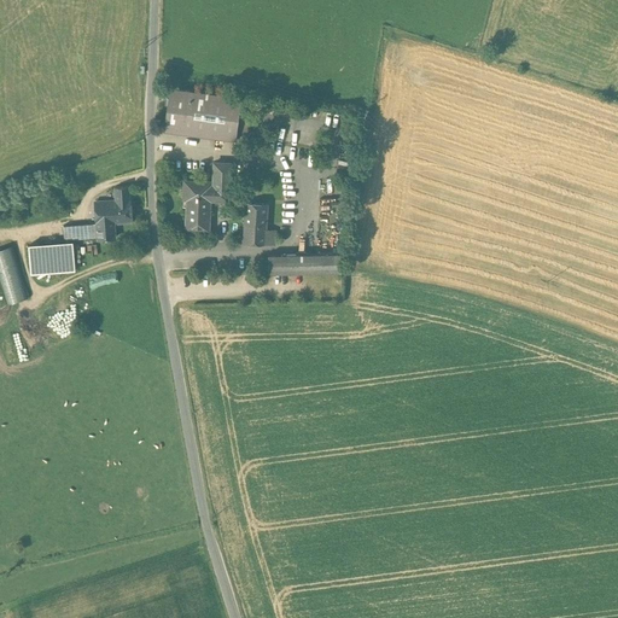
[(242,97),(170,87),(164,130),(221,139),(235,140),(242,97)]
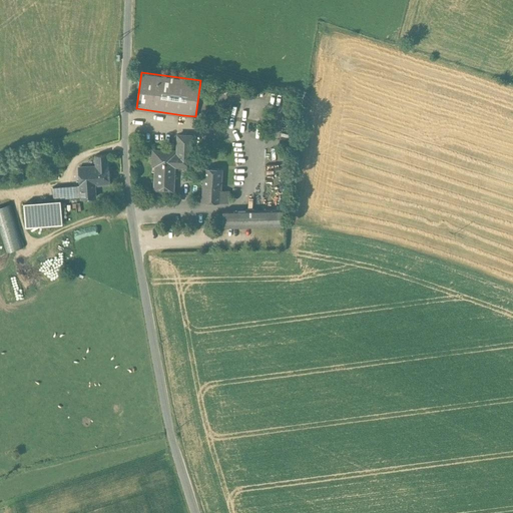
[(208,94),(200,93),(198,111),(206,112),(208,94)]
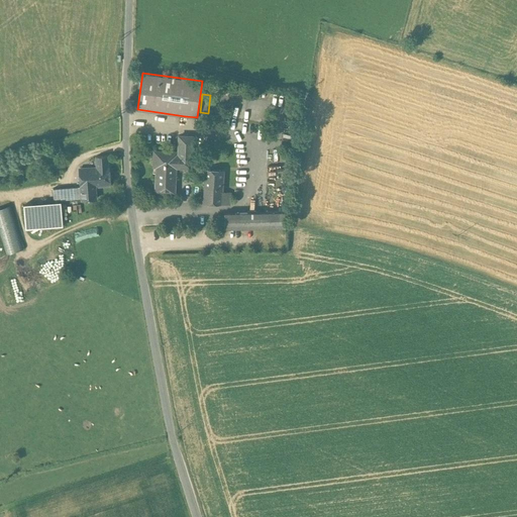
[(193,138),(180,137),(179,156),(183,157),(192,157),(193,138)]
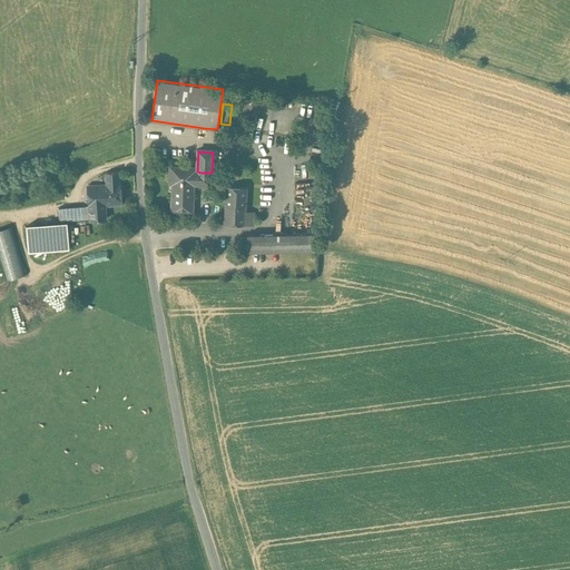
[(183,168),(183,172),(170,172),(170,184),(177,184),(177,193),(173,192),(172,212),(185,213),(186,208),(193,209),(194,185),(200,185),(202,173),(197,172),(195,172),(195,168),(183,168)]
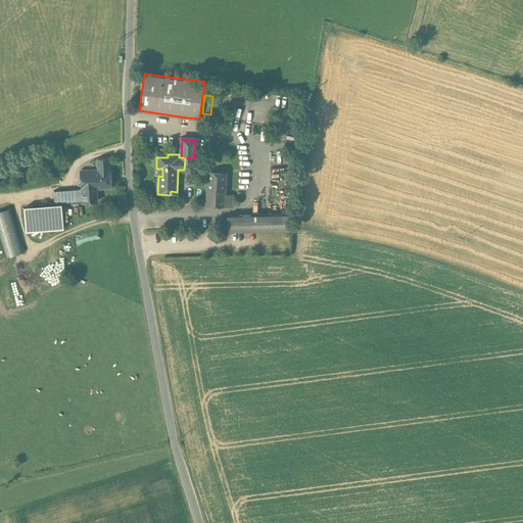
[(97,170),(81,171),(82,189),(73,189),(74,201),(83,200),(83,202),(97,201),(96,188),(111,187),(109,157),(97,158),(97,170)]
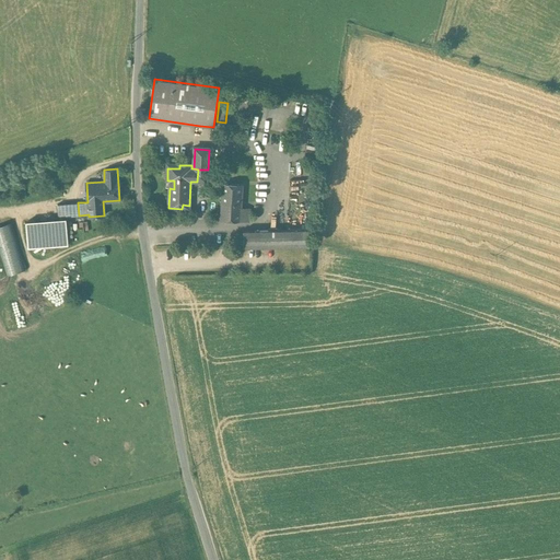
[(208,170),(198,170),(197,182),(208,183),(208,170)]
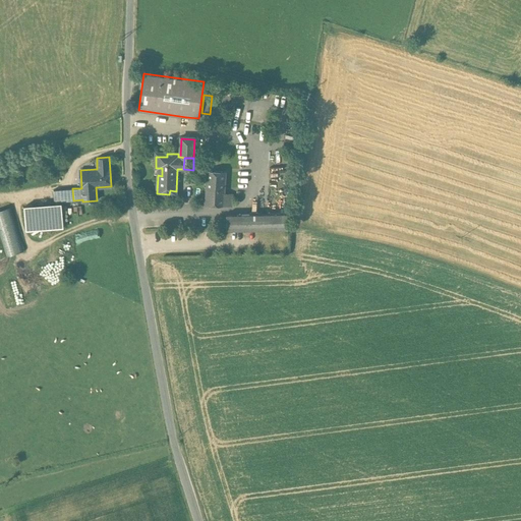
[(227,172),(208,171),(206,188),(225,190),(227,172)]
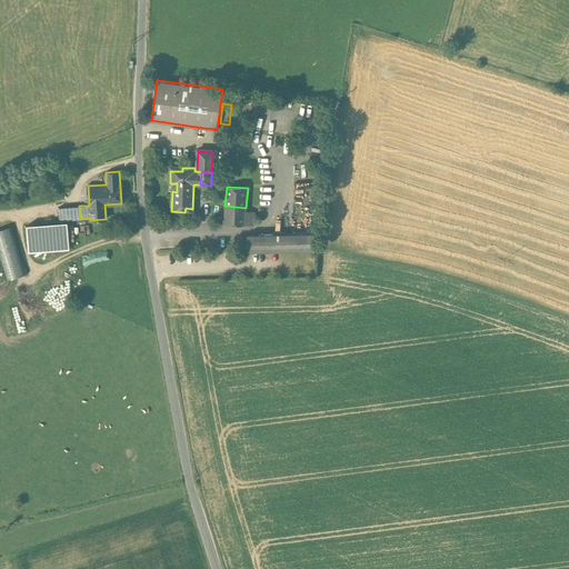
[(79,206),(58,208),(59,220),(80,219),(79,206)]
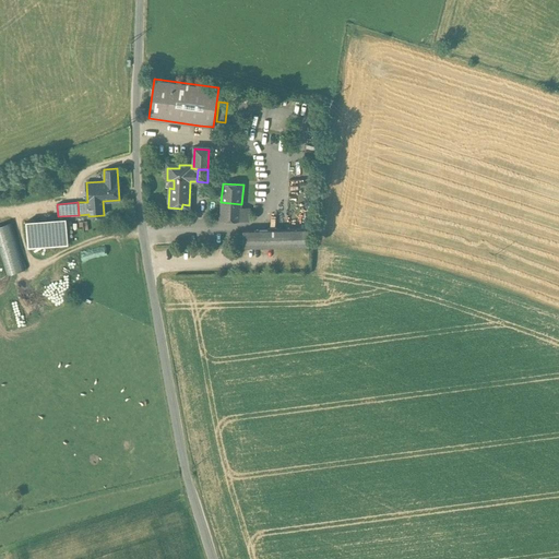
[(241,204),(221,202),(219,219),(250,222),(251,209),(241,209),(241,204)]
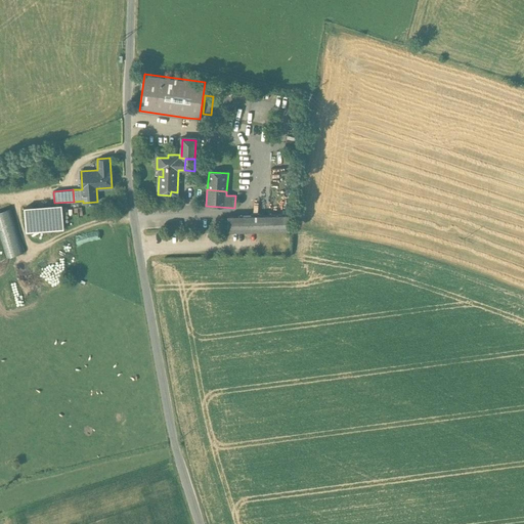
[(61,205),(25,208),(27,232),(63,229),(61,205)]
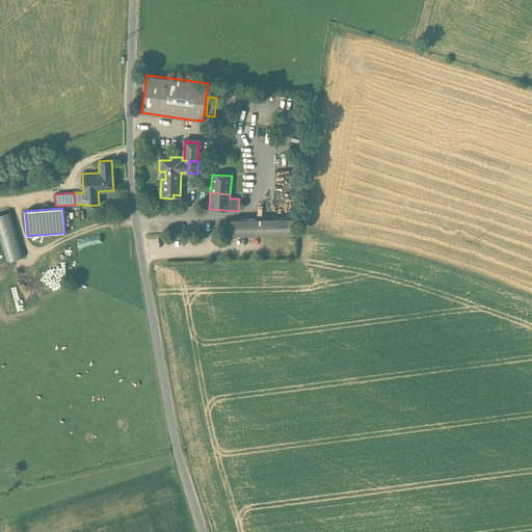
[(11,211),(0,213),(0,240),(6,262),(25,257),(11,211)]
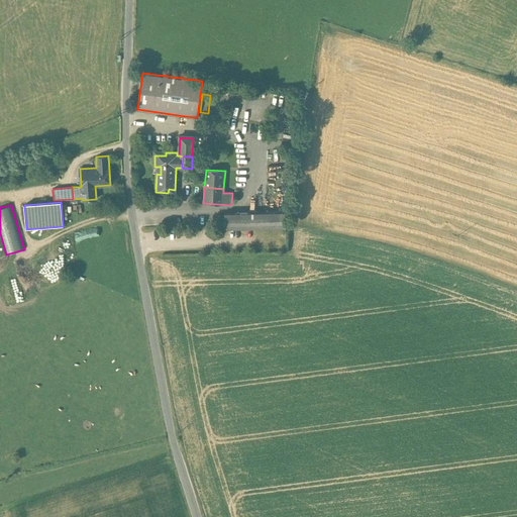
[(285,211),(224,212),(225,228),(286,227),(285,211)]
